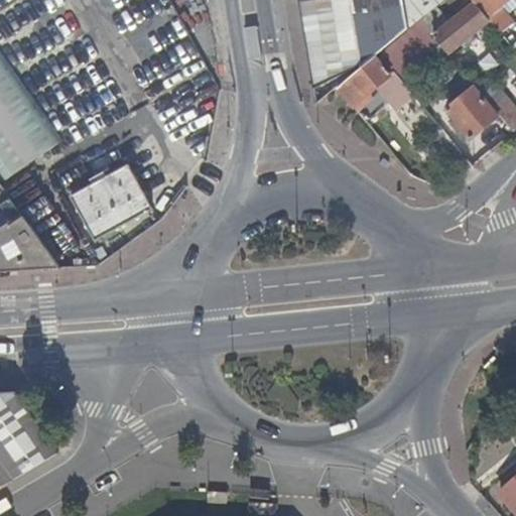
[(359,67),(348,0),(300,0),(317,103),(338,89),(359,71),(359,67)]
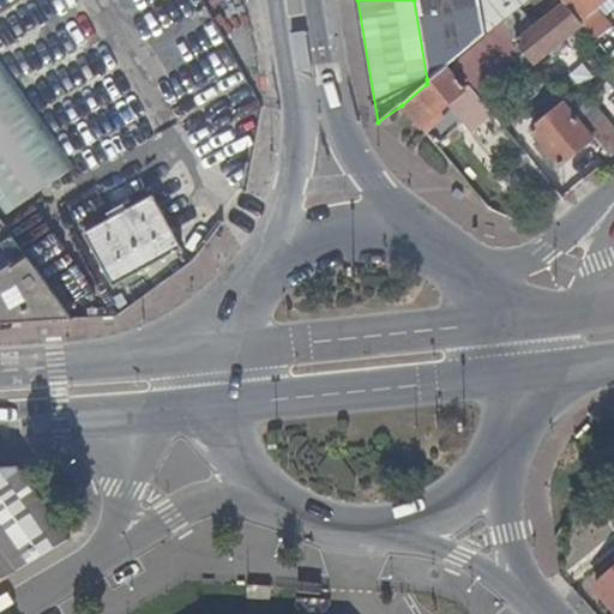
[(414,0),(427,79),(485,32),(479,0),(414,0)]
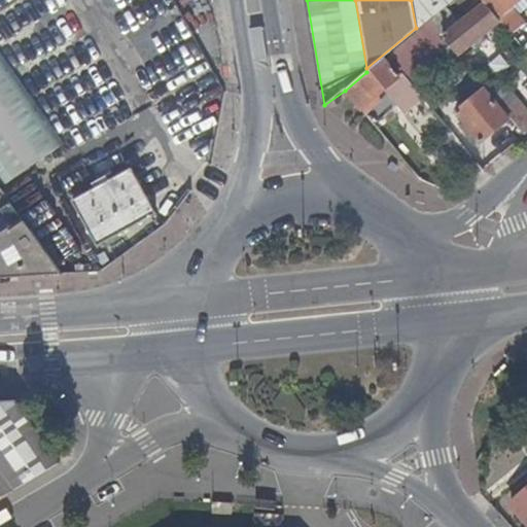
[(411,0),(416,28),(416,31),(429,20),(453,0),(411,0)]
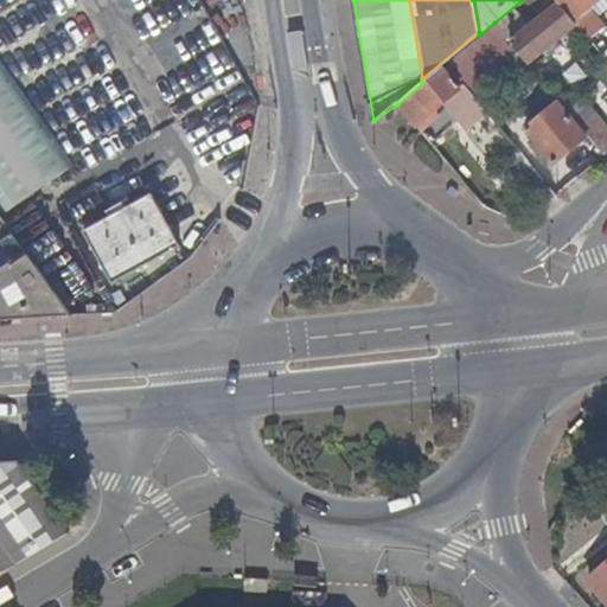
[(526,0),(536,11),(548,0),(526,0)]
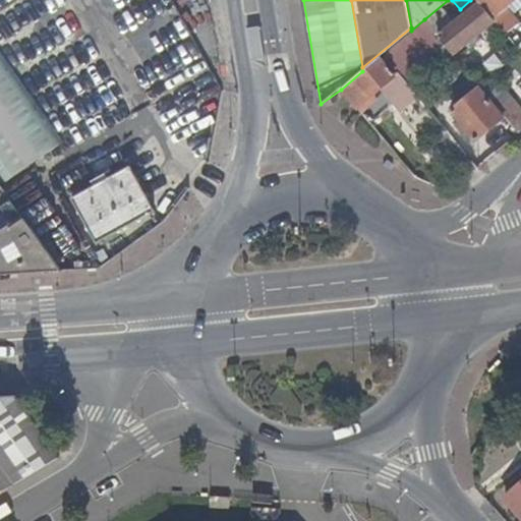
[(477,0),(479,2),(489,13),(498,7),(491,0),(477,0)]
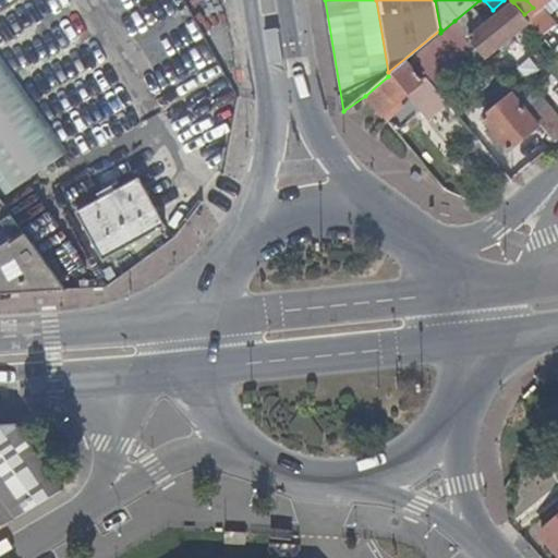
[(470,39),(473,43),(484,57),(502,41),(509,36),(529,20),(524,14),(513,2),(470,39)]
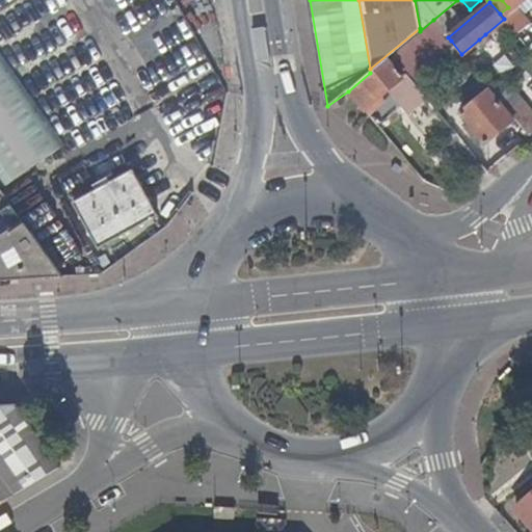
[(420,31),(392,55),(409,76),(451,41),(448,37),(444,33),(433,20),(420,31)]
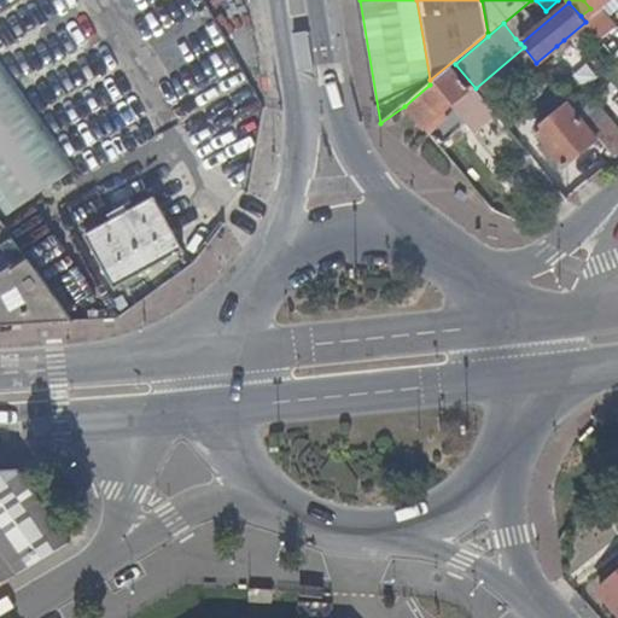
[(617,33),(605,45),(617,60),(617,33)]
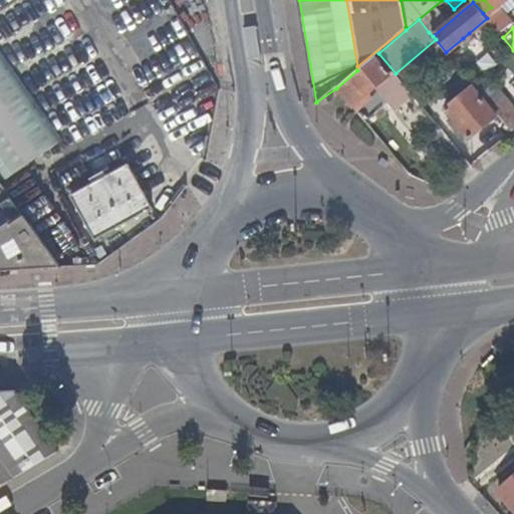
[(469,33),(463,38),(469,46),(475,41),(469,33)]
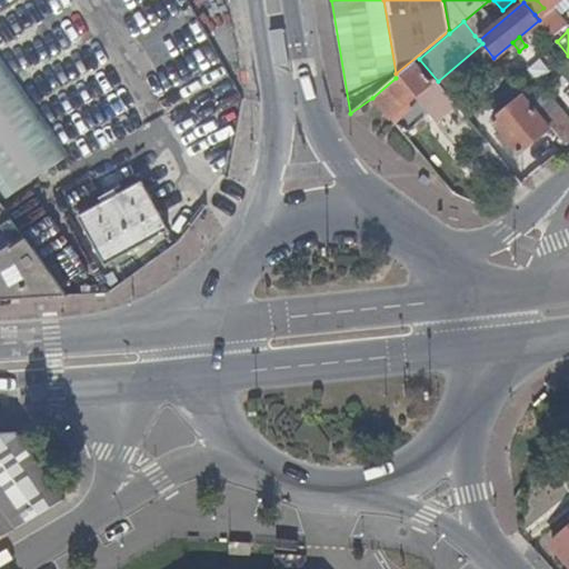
[(0,57),(0,191),(3,197),(68,151),(0,57)]
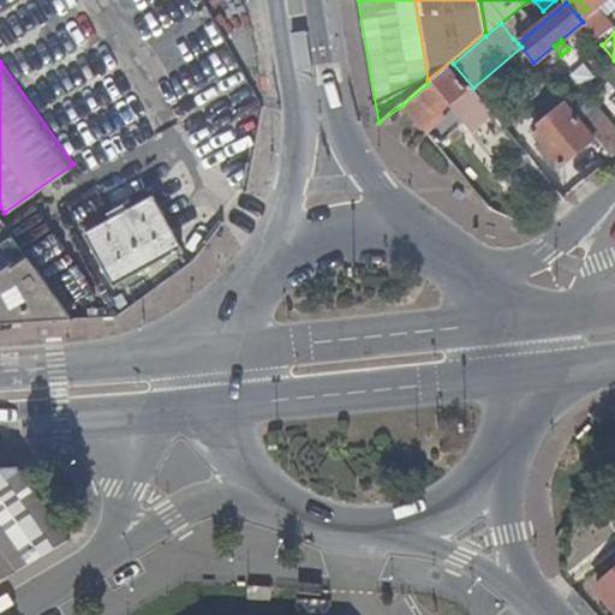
[(428,84),(402,106),(419,126),(448,103),(473,133),(496,115),(473,88),(453,64),(428,84)]
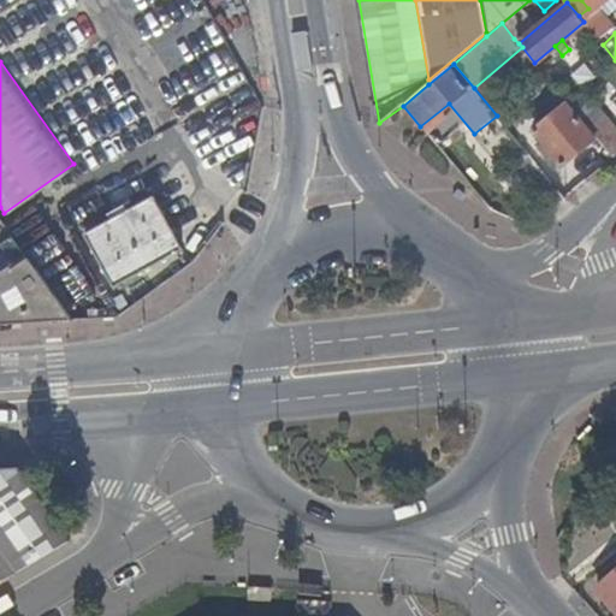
[(596,135),(612,157),(615,153),(615,131),(587,96),(573,108),(590,129),(596,135)]
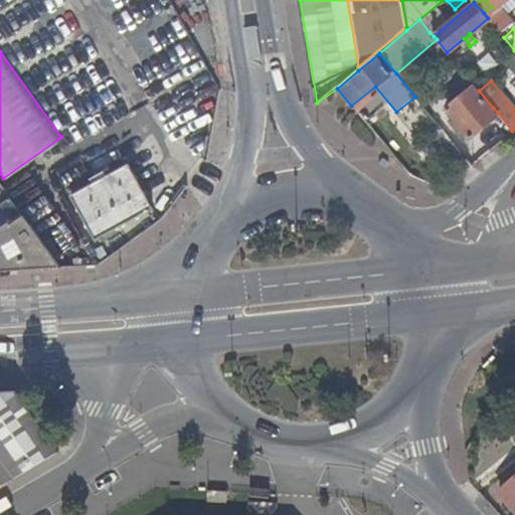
[(469,137),(498,113),(493,108),(479,91),(474,84),(445,109),(469,137)]
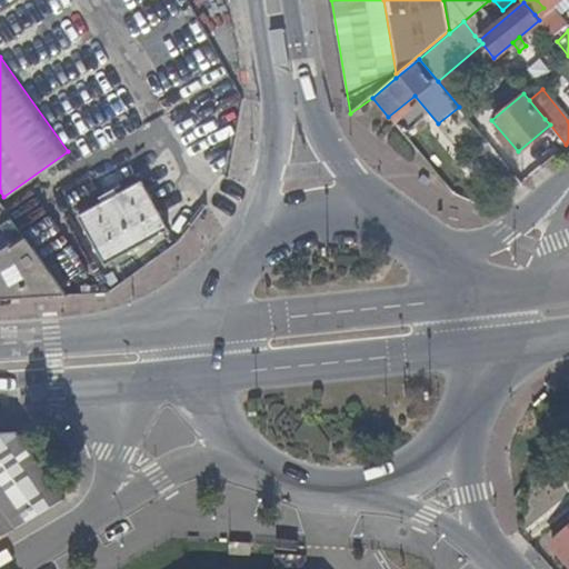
[(141,180),(79,216),(105,262),(169,229),(141,180)]
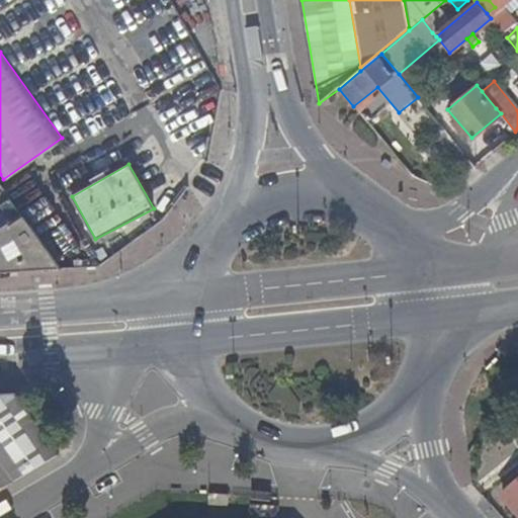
[(0,272),(40,269),(18,237),(30,229),(0,185),(0,199),(15,222),(0,232),(0,272)]
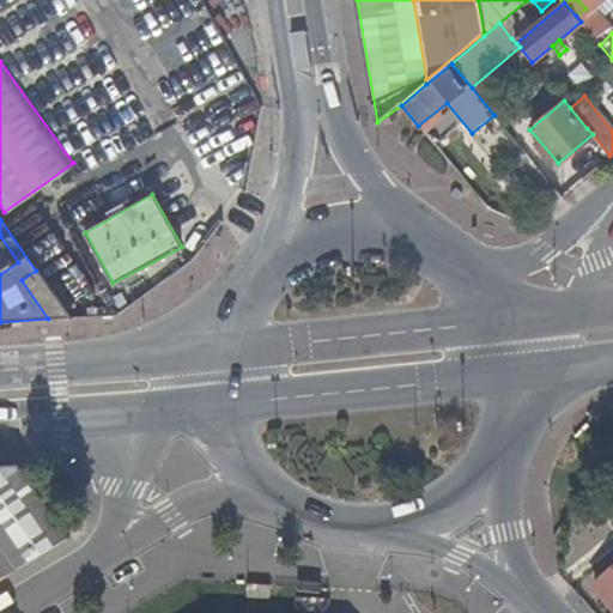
[(48,319),(68,317),(67,315),(55,297),(36,271),(22,280),(48,319)]
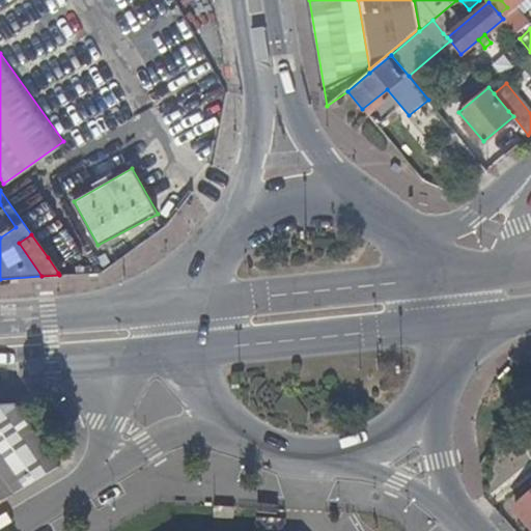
[(48,257),(58,273),(63,269),(53,254),(48,257)]
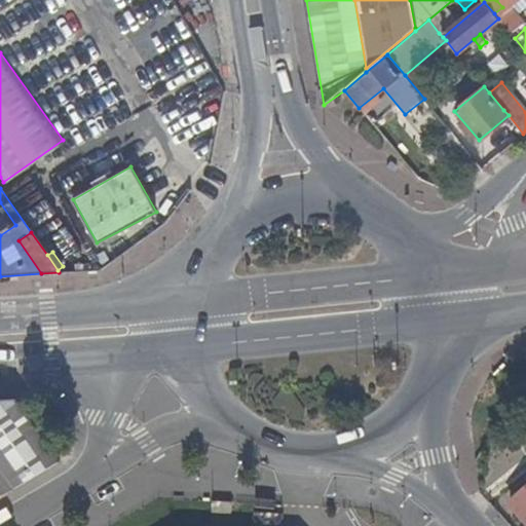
[(16,403),(0,403),(0,497),(58,462),(16,403)]
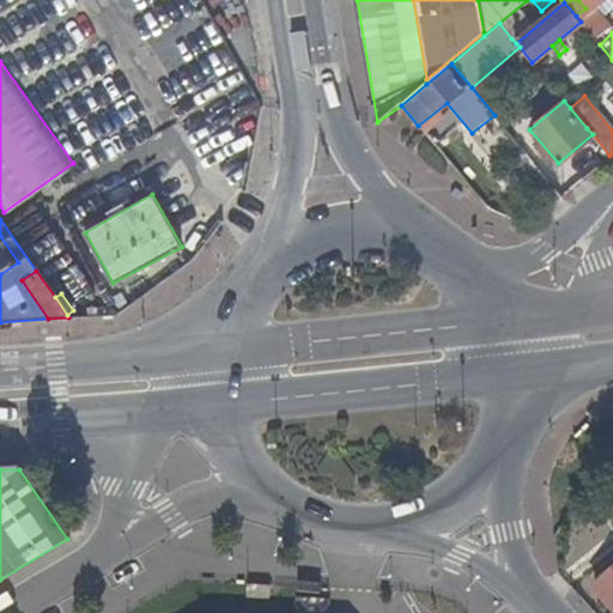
[(612,612),(612,575),(599,588),(612,604),(612,612)]
